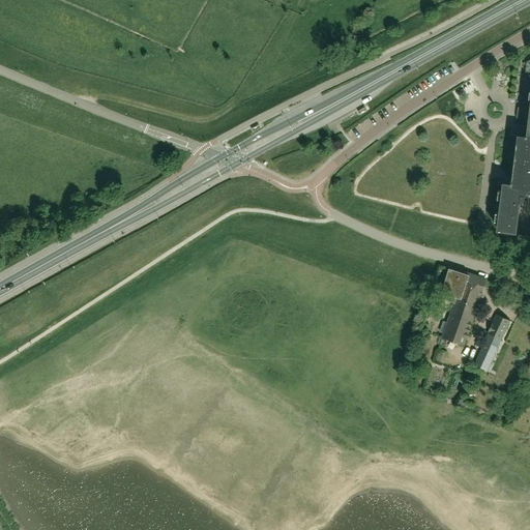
[(497,228),(497,229),(516,231),(516,230),(519,202),(524,203),(525,195),(529,196),(529,195),(529,60),(528,62),(523,100),(522,107),(525,111),(524,118),(529,119),(527,137),(518,136),(518,137),(512,178),(511,184),(503,183),(503,184),(501,200),(497,228)]
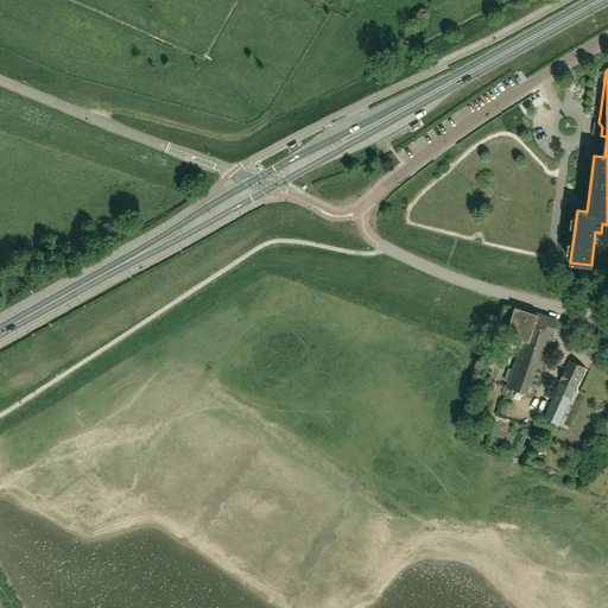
[(548,144),(540,150),(549,158),(556,151),(548,144)]
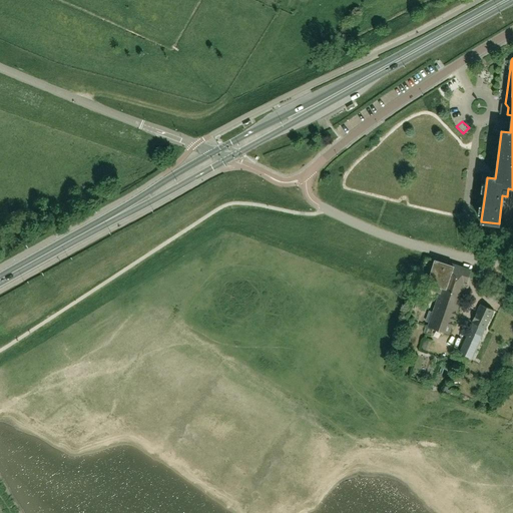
[(466,280),(468,272),(461,270),(462,268),(455,265),(454,267),(434,261),(426,283),(436,287),(441,288),(445,290),(448,281),(465,287),(467,280),(466,280)]
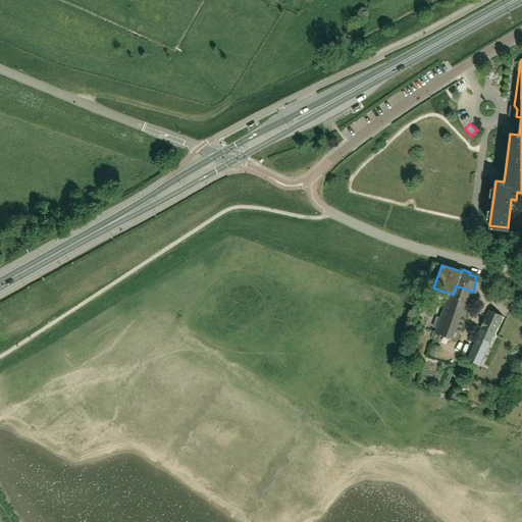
[(456,340),(471,293),(472,293),(473,292),(456,285),(453,295),(449,293),(444,292),(441,297),(447,298),(435,332),(456,340)]
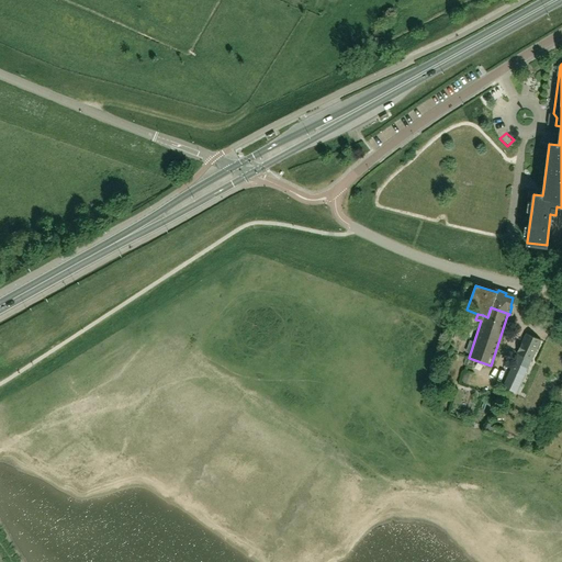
[(526,334),(517,353),(531,360),(541,340),(526,334)]
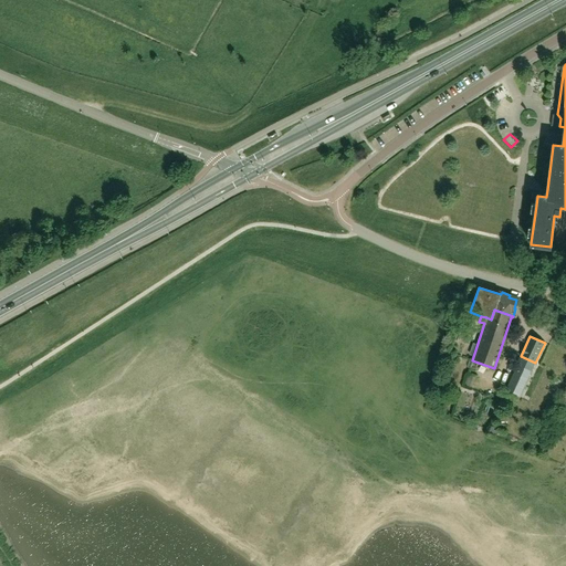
[(521,356),(510,380),(524,387),(535,363),(521,356)]
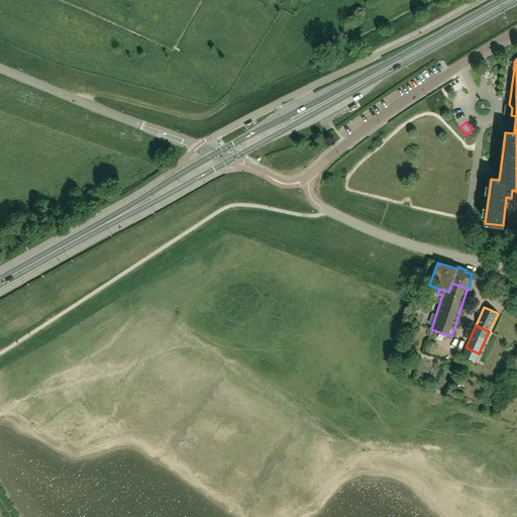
[(431,354),(434,344),(427,342),(423,352),(431,354)]
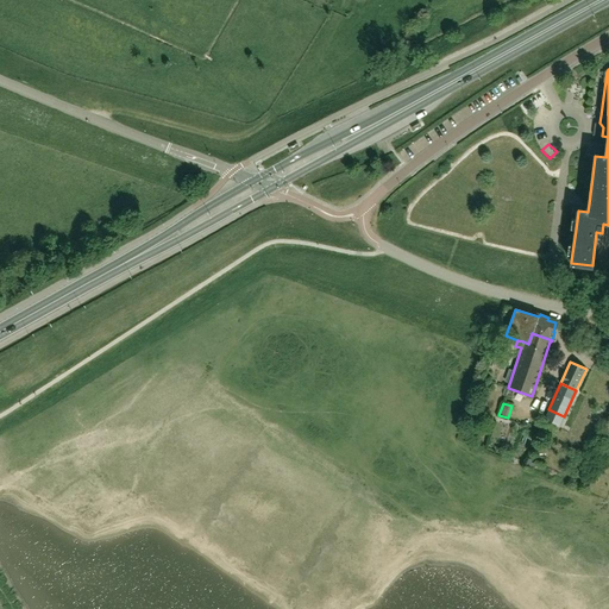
[(552,426),(550,426),(547,426),(545,427),(544,428),(542,431),(542,433),(544,435),(545,438),(546,439),(548,439),(551,439),(553,438),(556,437),(557,434),(557,432),(556,429),(554,427),(552,426)]
